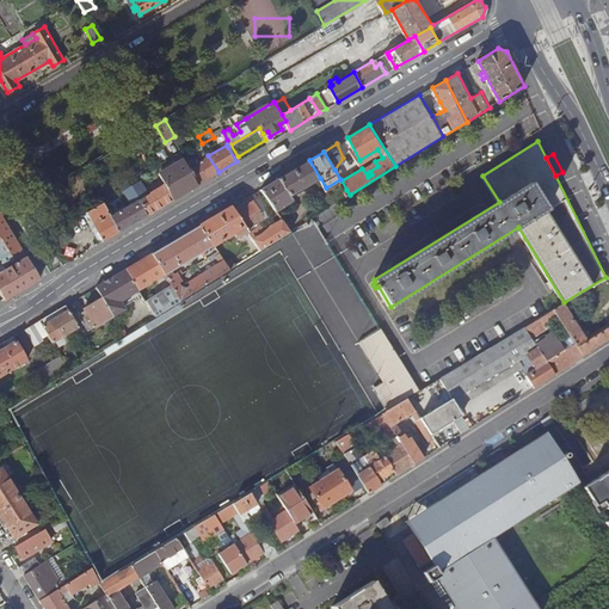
[(191,165),(185,155),(159,171),(162,177),(174,198),(201,183),(191,165)]
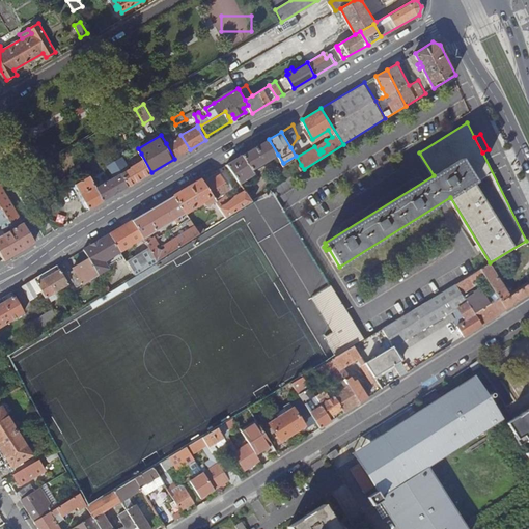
[(179,136),(166,143),(174,159),(190,149),(181,135),(179,136)]
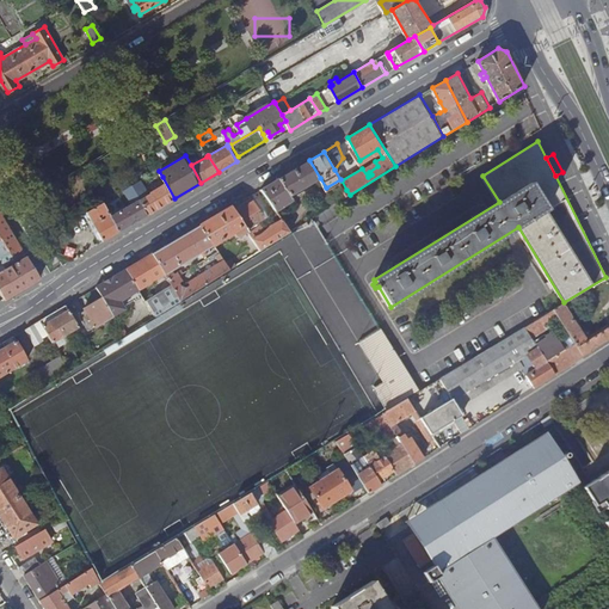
[(309,160),(263,188),(277,209),(294,198),(291,195),(320,178),(309,160)]
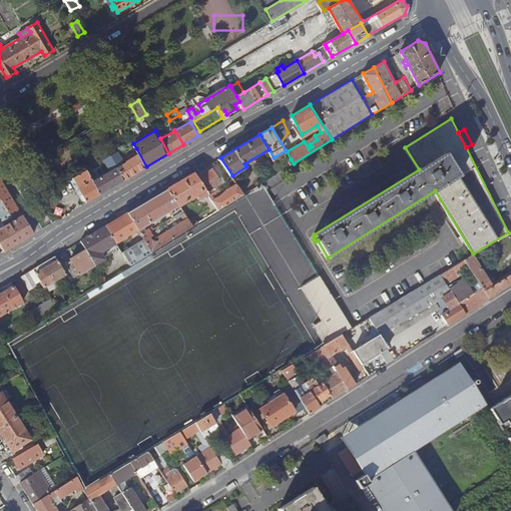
[(131,161),(118,169),(124,179),(146,166),(136,148),(129,152),(131,154),(128,156),(131,161)]
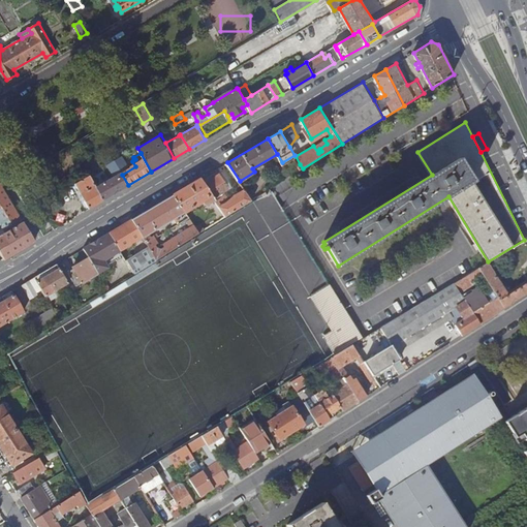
[(129,166),(123,155),(111,162),(110,162),(107,163),(111,166),(113,165),(116,171),(105,178),(106,180),(96,186),(104,199),(128,185),(122,175),(120,172),(129,166)]
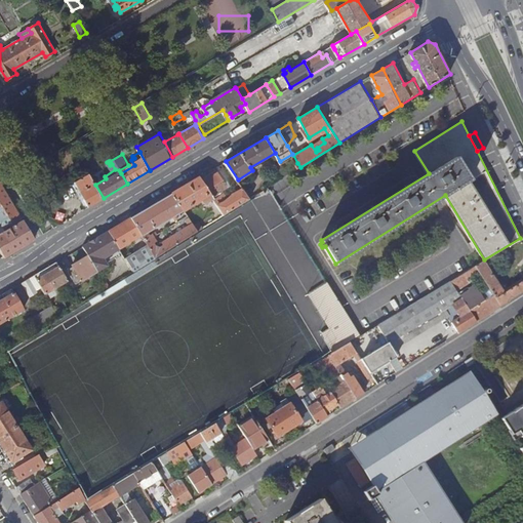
[(297,163),(285,170),(288,174),(300,167),(297,163)]
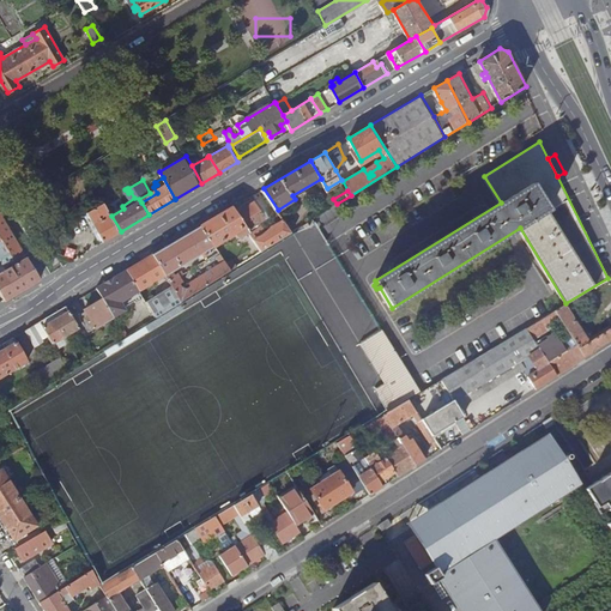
[(256,198),(237,212),(249,229),(268,216),(256,198)]
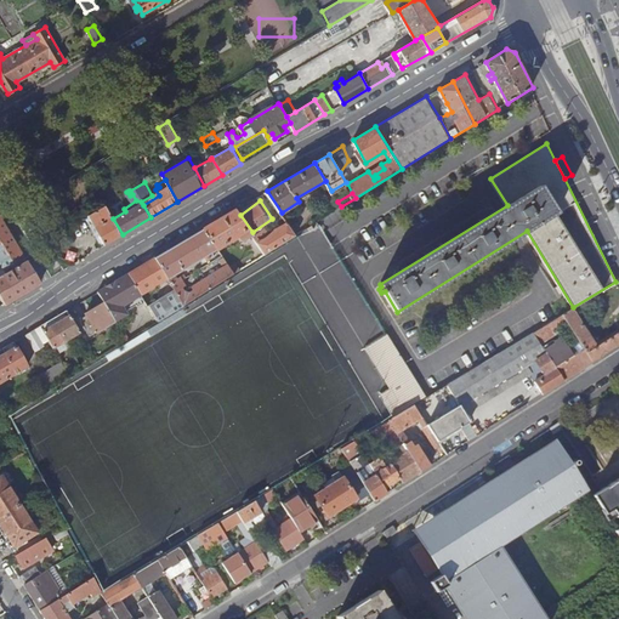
[(113,219),(106,205),(91,213),(90,209),(86,211),(106,244),(123,234),(113,219)]
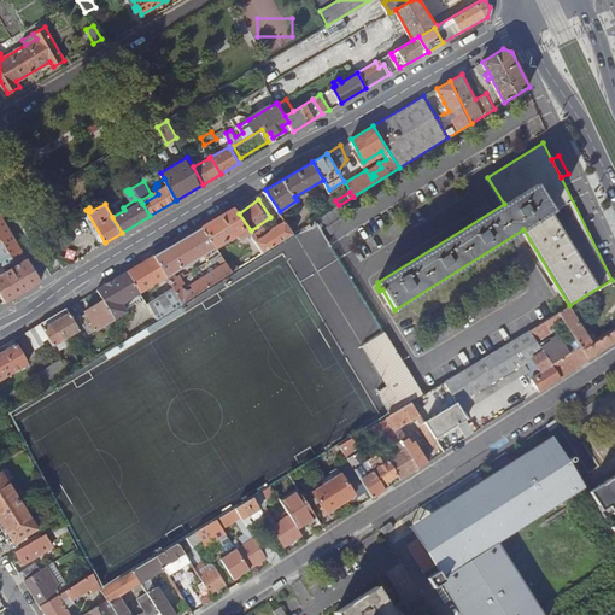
[(235,208),(204,227),(217,246),(239,233),(242,239),(252,234),(251,230),(239,214),(235,208)]
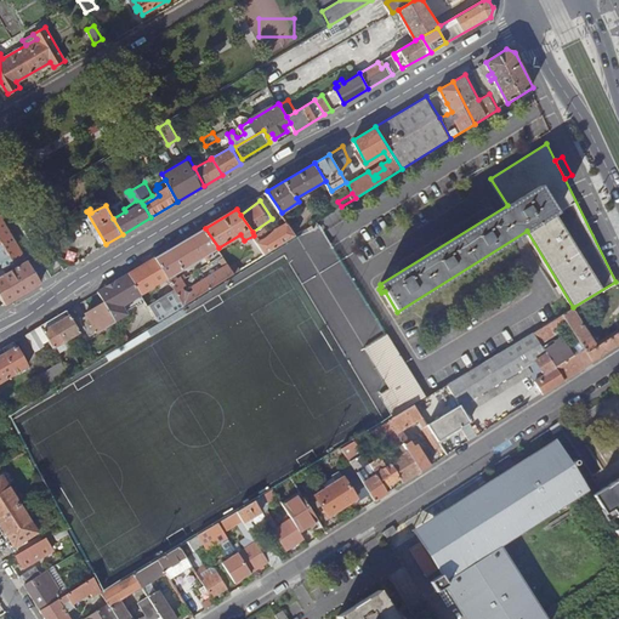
[(28,261),(0,213),(0,257),(9,272),(28,261)]
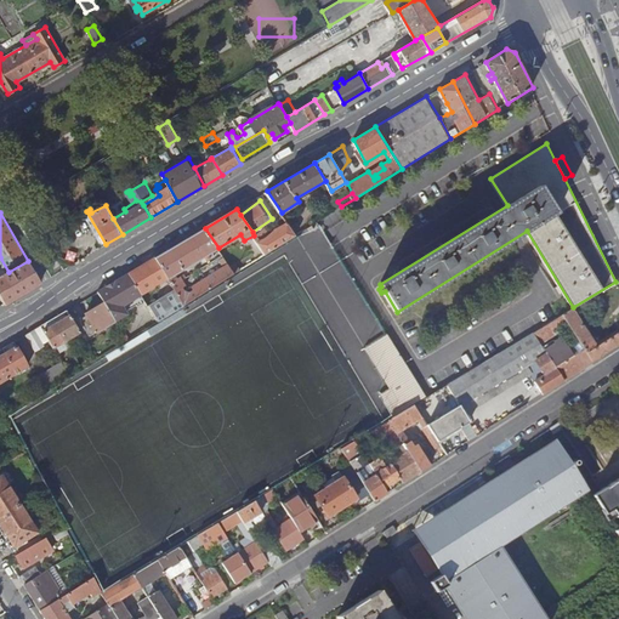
[(266,227),(254,236),(267,254),(297,234),(288,221),(278,228),(271,236),(266,227)]
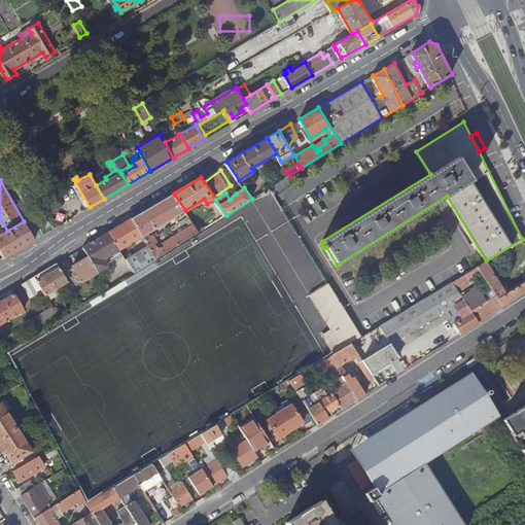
[(174,194),(132,218),(143,236),(148,244),(149,245),(158,257),(200,231),(197,226),(195,222),(164,242),(165,245),(162,247),(158,245),(155,242),(158,241),(153,234),(150,235),(149,232),(173,218),(175,220),(176,220),(177,222),(180,221),(178,218),(181,216),(180,214),(185,210),(174,194)]
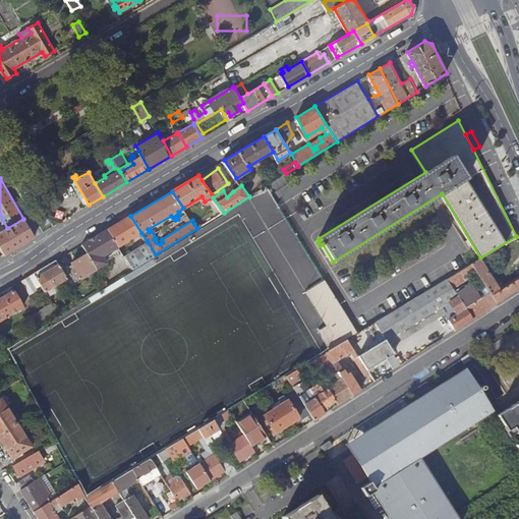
[(34,237),(23,219),(7,228),(0,216),(0,245),(5,254),(34,237)]
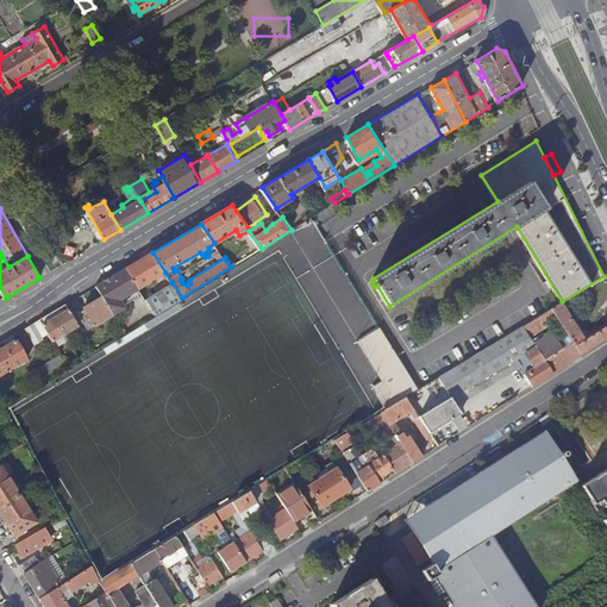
[(152,252),(127,267),(141,288),(166,273),(152,252)]
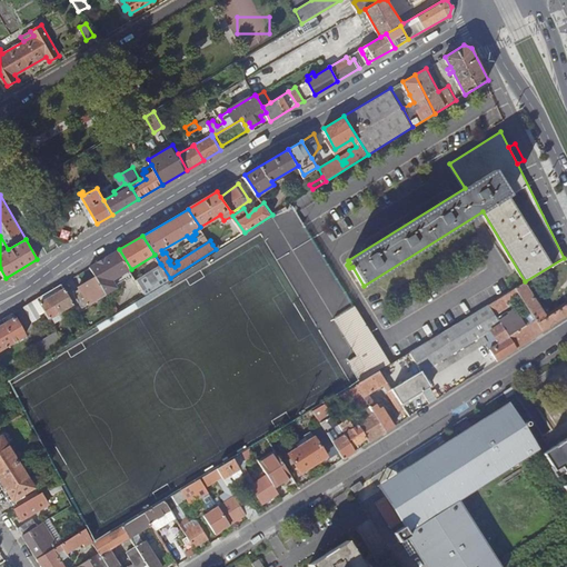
[(218,240),(212,245),(216,249),(222,246),(218,240)]
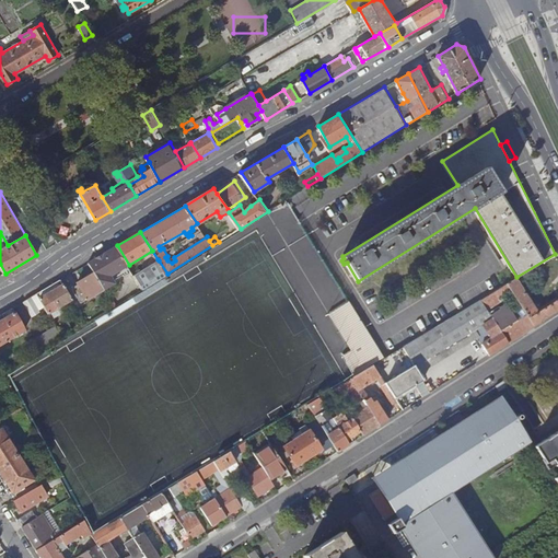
[(117,245),(89,263),(94,271),(105,288),(115,281),(114,280),(132,269),(129,265),(117,245)]
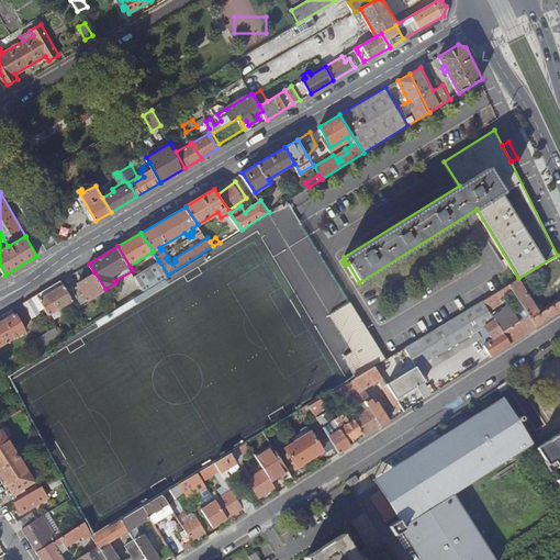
[(159,261),(136,276),(145,289),(168,275),(159,261)]
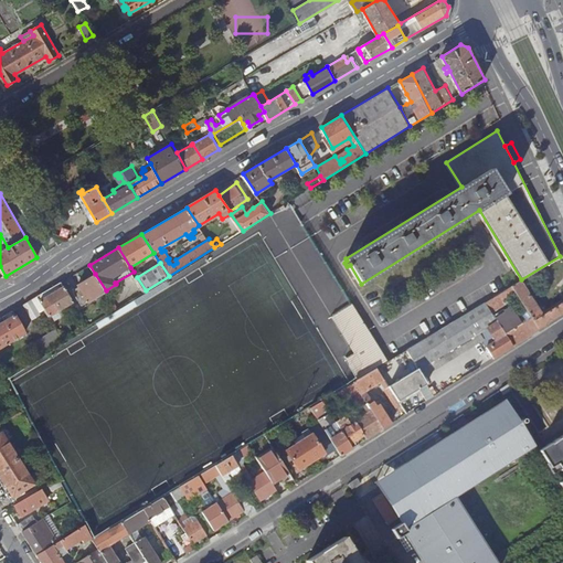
[(106,290),(95,274),(78,285),(78,286),(73,289),(83,305),(106,290)]
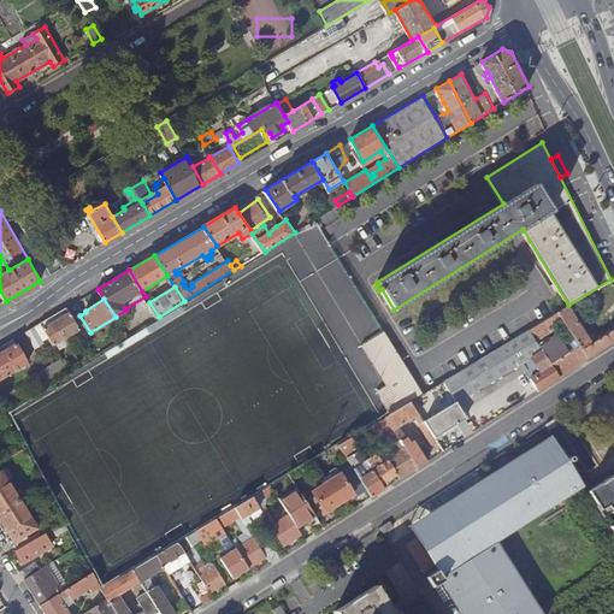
[(589,358),(613,341),(613,330),(602,337),(600,334),(595,337),(596,340),(592,342),(568,305),(559,311),(566,323),(580,346),(589,358)]
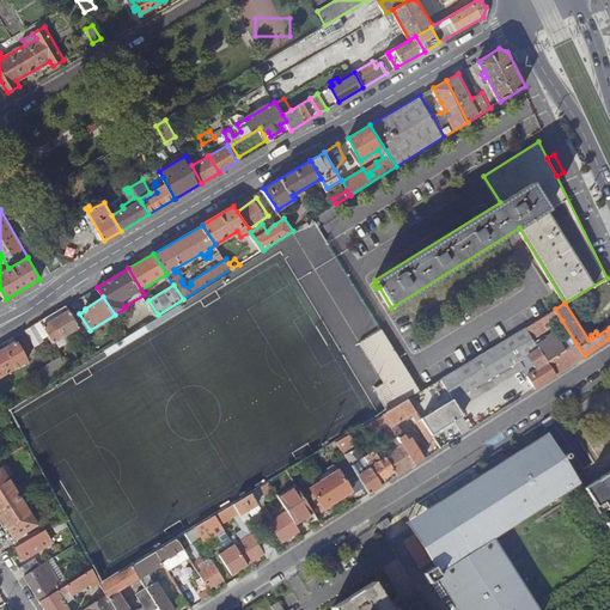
[(41,319),(48,330),(50,336),(77,321),(67,304),(41,319)]
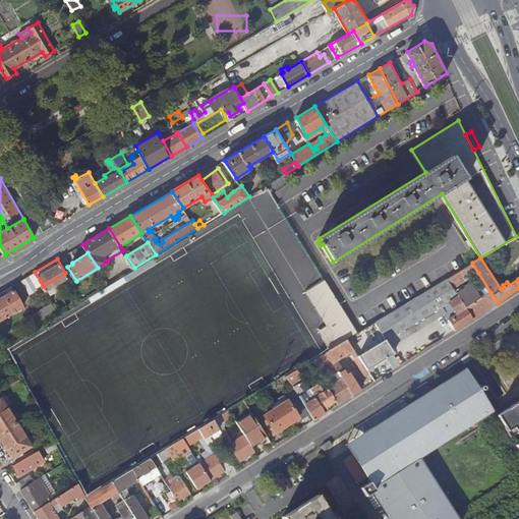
[(469,278),(478,273),(472,263),(448,278),(454,287),(469,278)]
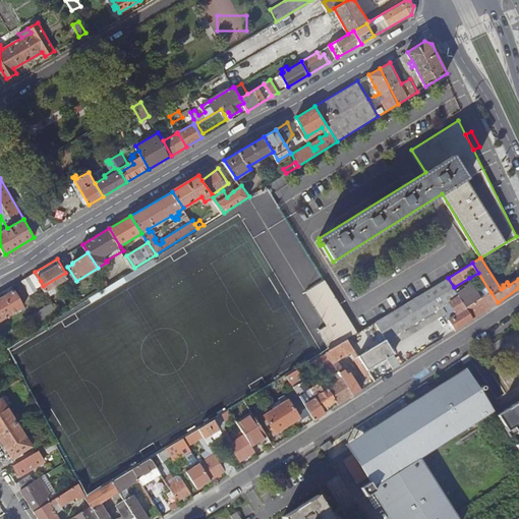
[(35,272),(23,279),(31,290),(37,286),(36,284),(41,281),(35,272)]
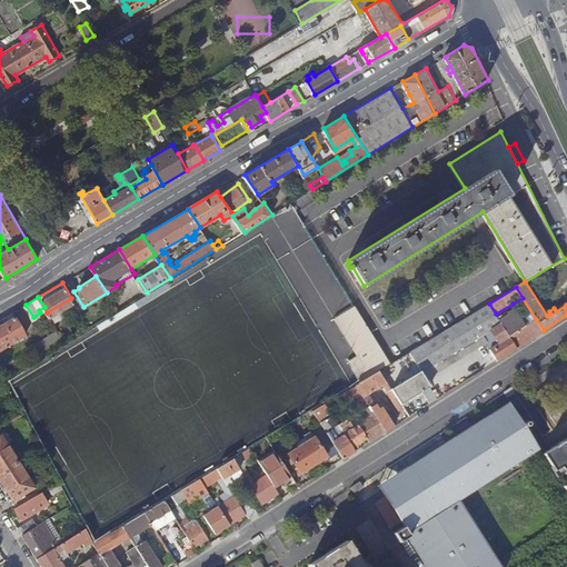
[(526,325),(536,319),(523,298),(513,304),(516,309),(526,325)]
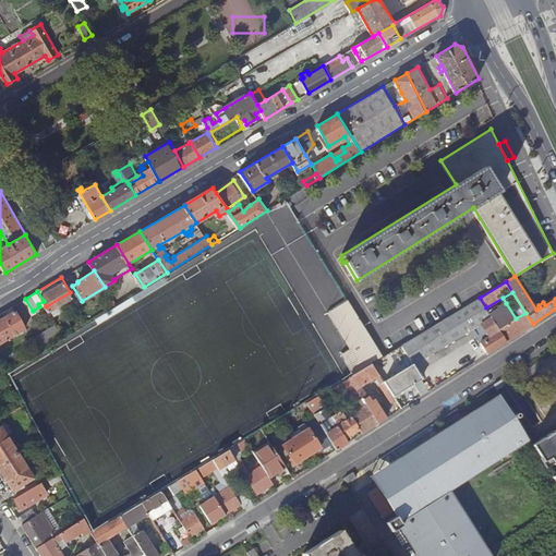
[(488,353),(507,340),(490,314),(486,307),(480,298),(402,343),(413,363),(482,323),(490,336),(481,341),(488,353)]
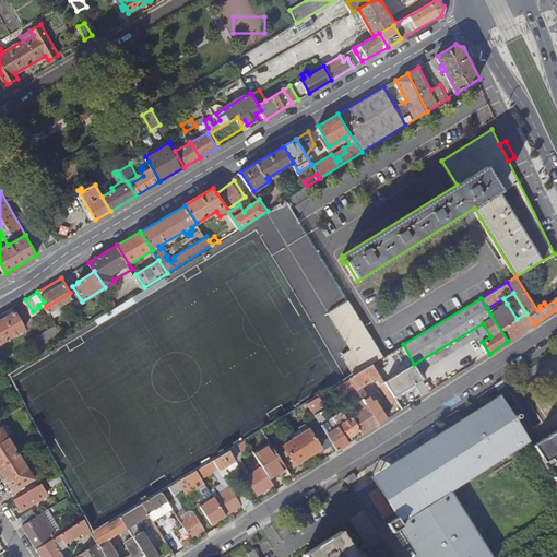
[(384,356),(350,299),(329,311),(352,347),(343,353),(356,372),(374,363),(384,356)]
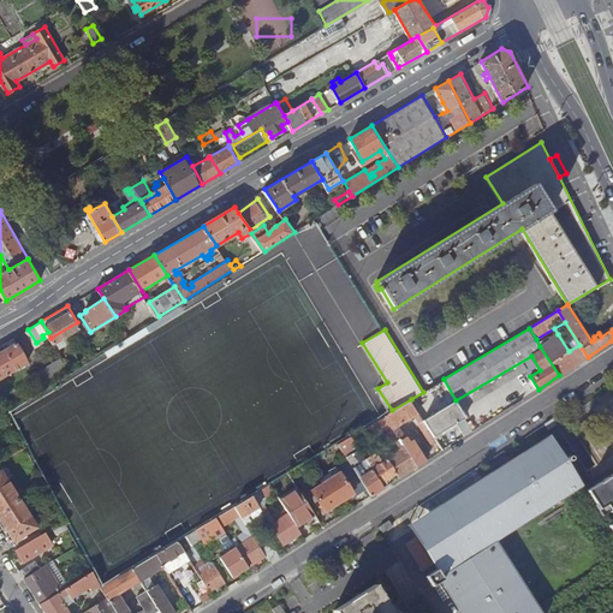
[(559,375),(588,357),(579,345),(569,351),(558,334),(540,346),(559,375)]
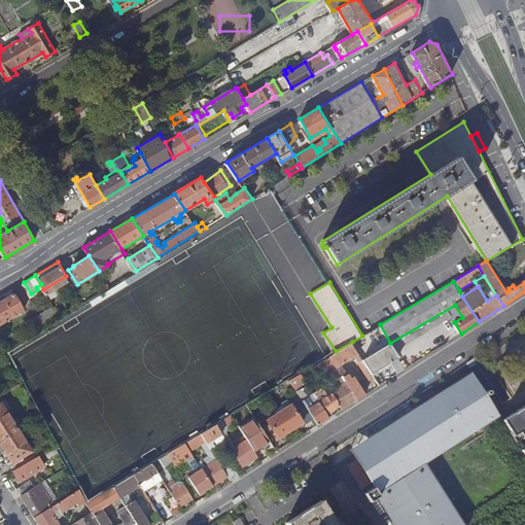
[(5,298),(0,300),(0,324),(25,310),(12,288),(3,294),(5,298)]
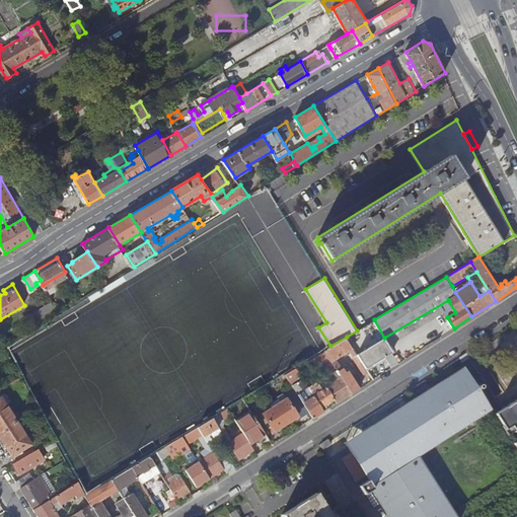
[(347,337),(330,346),(324,350),(338,369),(334,372),(338,378),(326,385),(335,397),(338,402),(361,387),(348,367),(344,369),(336,358),(350,350),(355,356),(354,357),(365,374),(369,371),(367,367),(358,353),(347,337)]
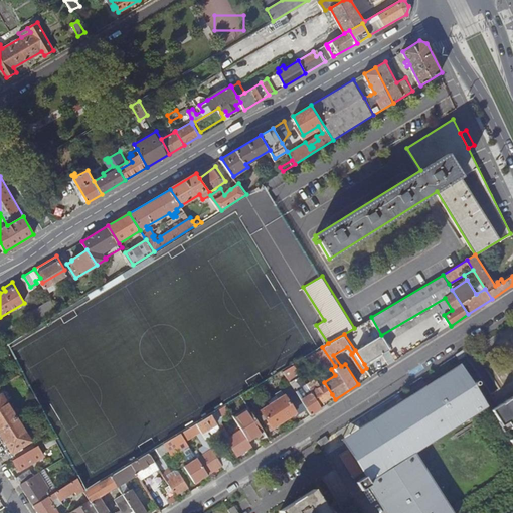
[(390,349),(381,335),(355,350),(364,364),(390,349)]
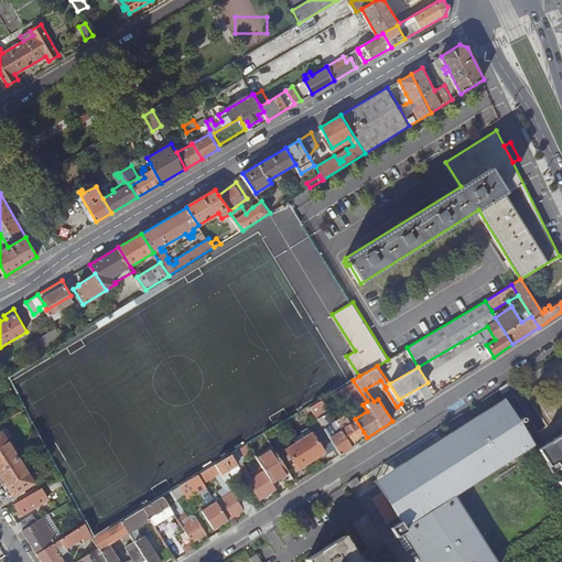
[(342,399),(349,409),(353,408),(347,400),(349,399),(347,396),(357,389),(353,382),(338,390),(343,398),(342,399)]
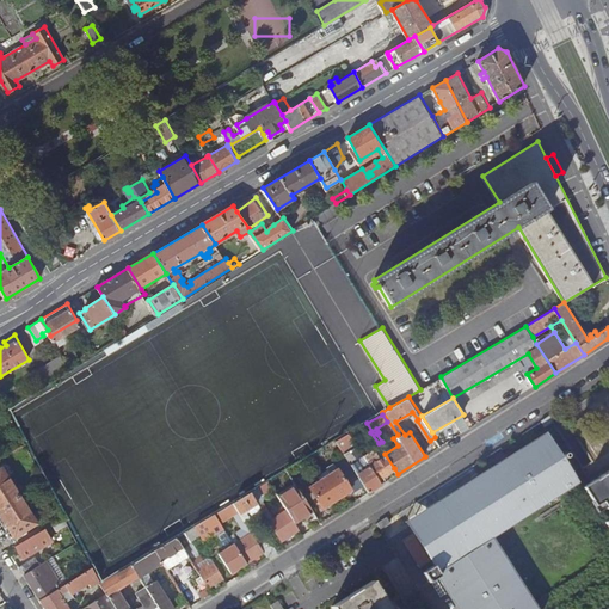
[(379,478),(394,468),(385,454),(379,443),(370,432),(365,423),(356,428),(362,437),(365,436),(373,448),(363,454),(369,462),(379,478)]
